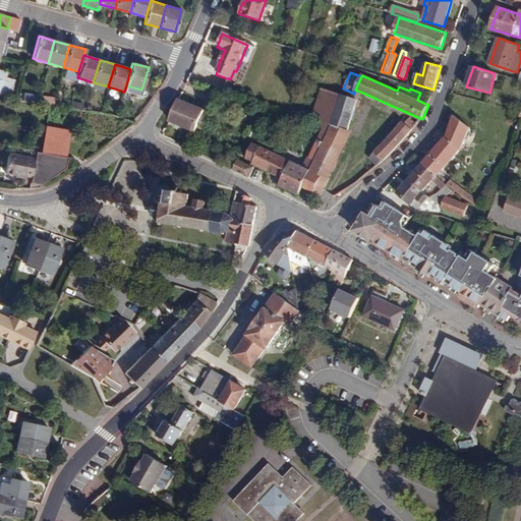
[(0,97),(12,99),(18,80),(5,77),(4,81),(0,80),(0,97)]
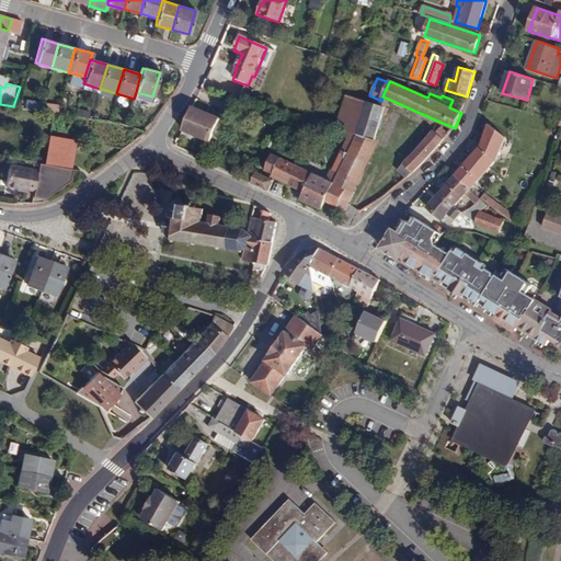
[(347,132),(358,135),(375,140),(382,115),(386,116),(389,109),(386,107),(386,105),(380,103),(379,102),(378,104),(346,95),(336,128),(347,132)]
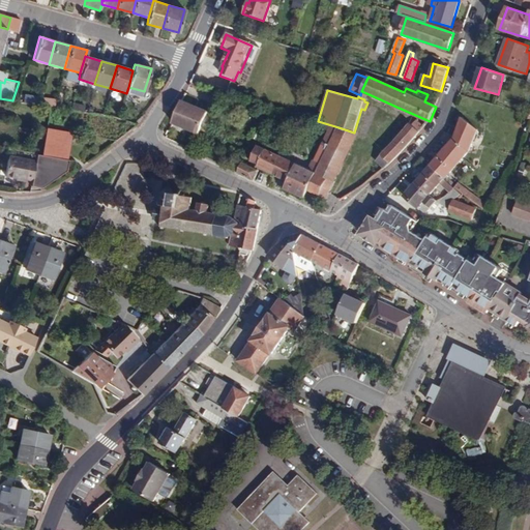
[(182,101),(174,123),(200,134),(202,130),(207,133),(212,118),(207,116),(209,113),(182,101)]
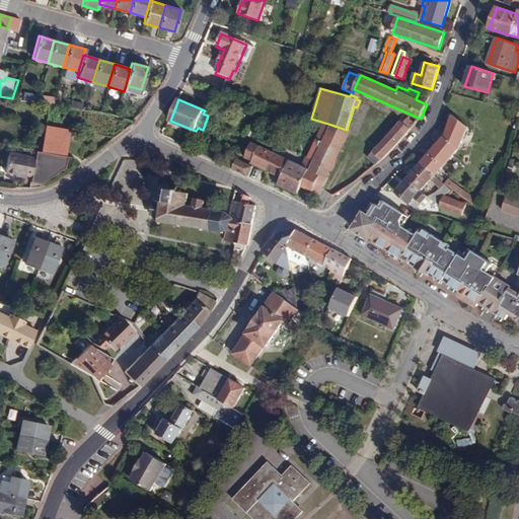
[(453,115),(446,135),(459,148),(468,127),(453,115)]
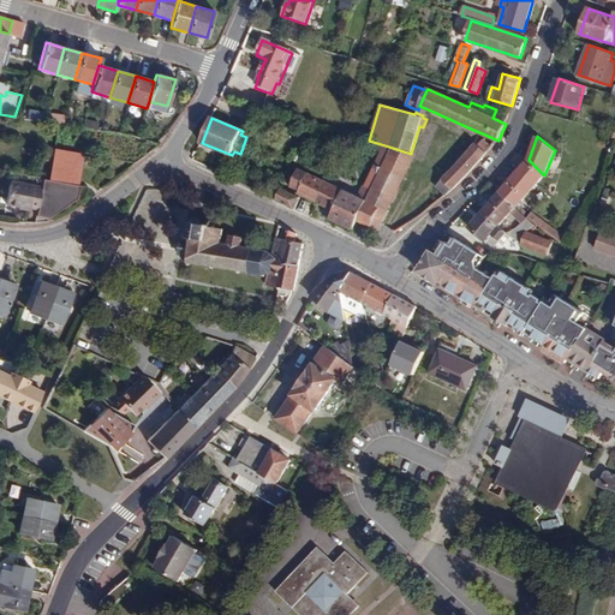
[(436,186),(447,196),(452,191),(471,173),(493,148),(483,139),(478,145),(476,143),(459,162),(436,186)]
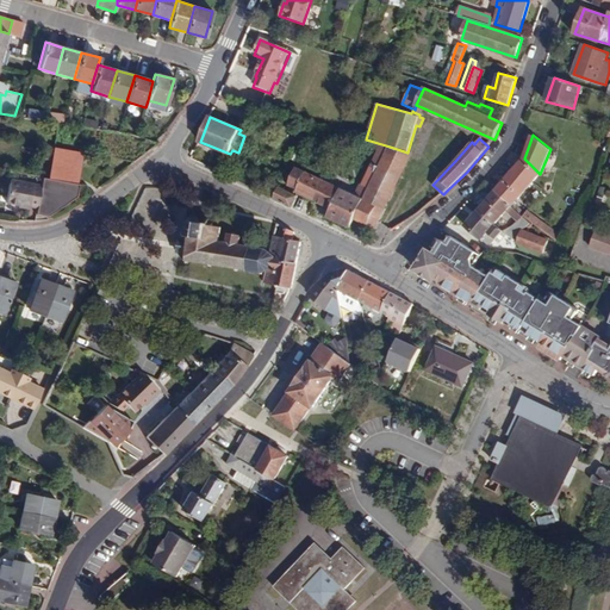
[(310,173),(299,193),(331,209),(328,217),(350,228),(355,219),(365,199),(390,147),(378,143),(359,182),(356,182),(352,193),(310,173)]
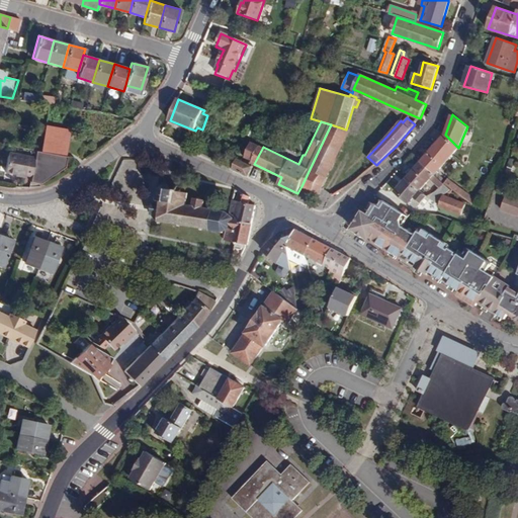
[(346,130),(331,124),(310,169),(327,177),(350,131),(346,130)]
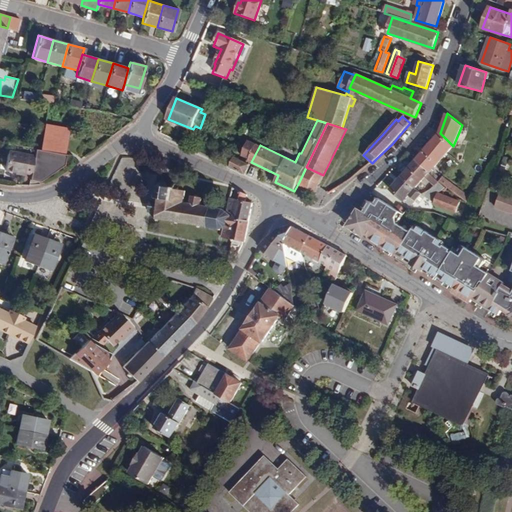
[(45,124),(40,150),(58,153),(63,127),(45,124)]
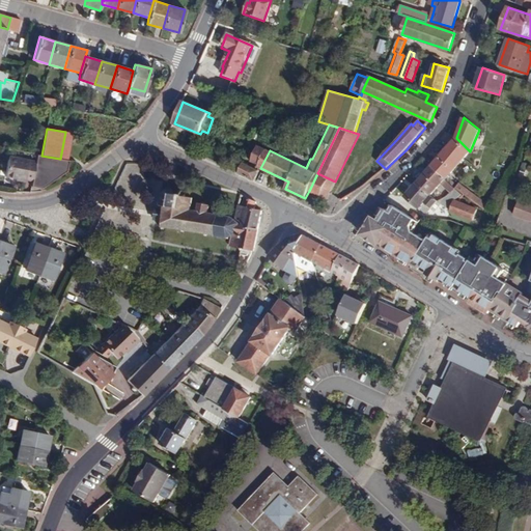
[(60,159),(67,160),(73,133),(65,132),(60,159)]
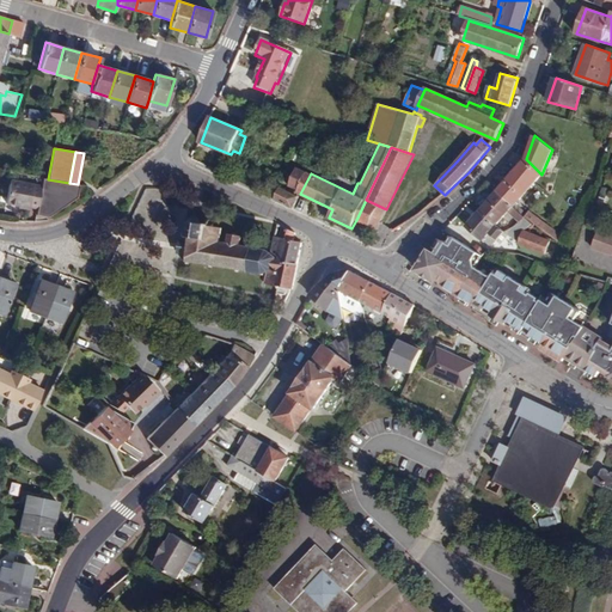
[(516,170),(533,184),(542,175),(526,159),(516,170)]
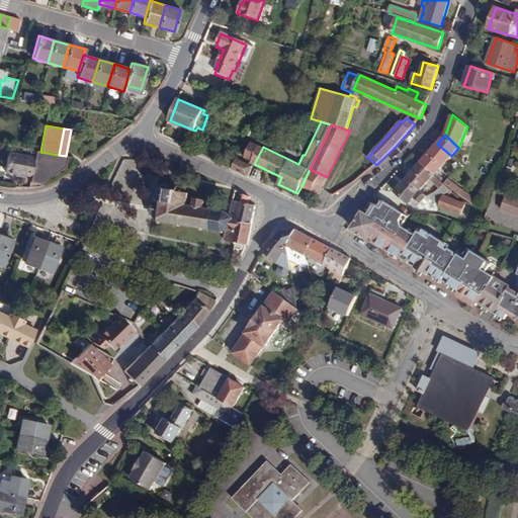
[(239,156),(254,164),(263,147),(240,136),(233,151),(240,154),(239,156)]
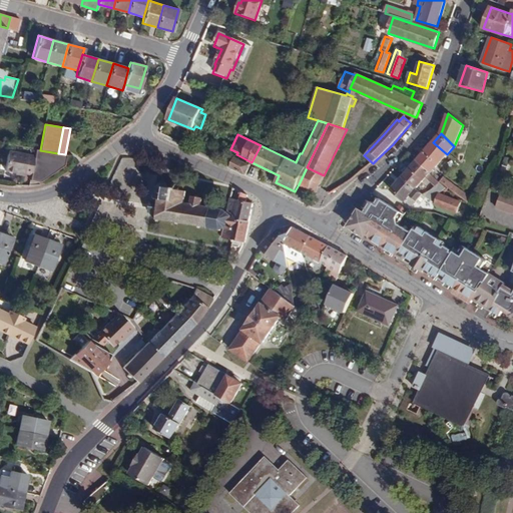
[(433,142),(417,160),(431,172),(440,182),(446,177),(444,176),(443,178),(433,170),(447,154),(433,142)]
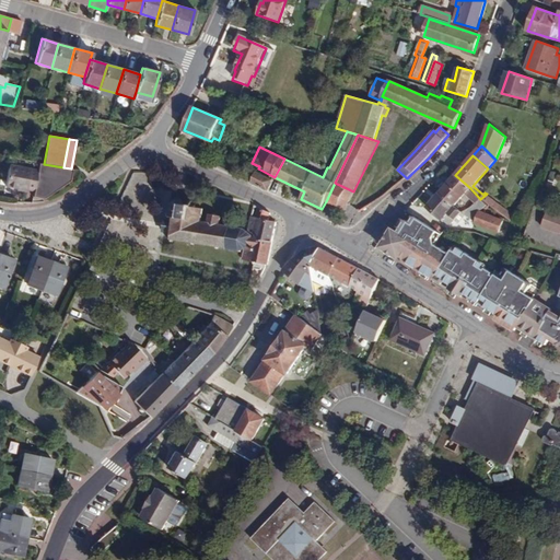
[(39,163),(37,171),(34,190),(33,197),(45,199),(71,181),(73,170),(71,168),(63,167),(44,164),(39,163)]
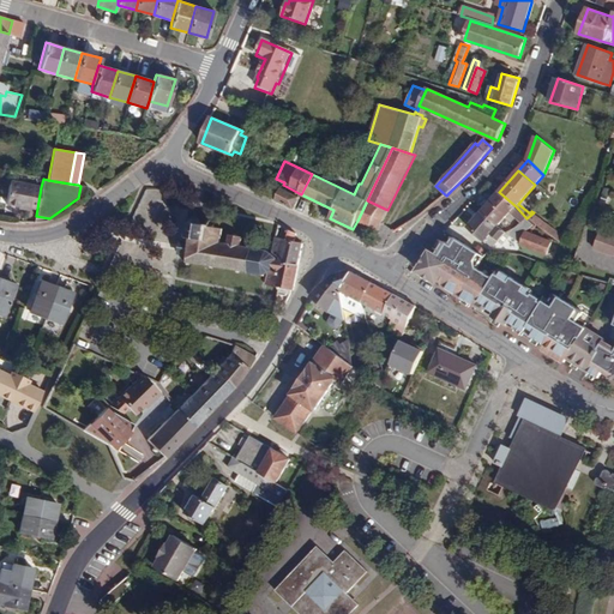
[(6,204),(37,209),(41,187),(10,181),(6,204)]
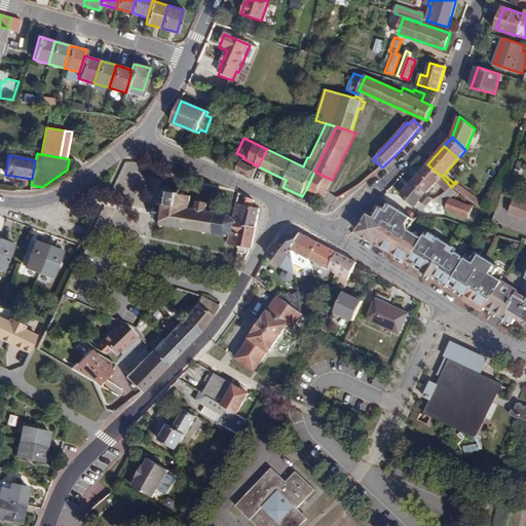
[(427,164),(412,182),(427,194),(442,177),(427,164)]
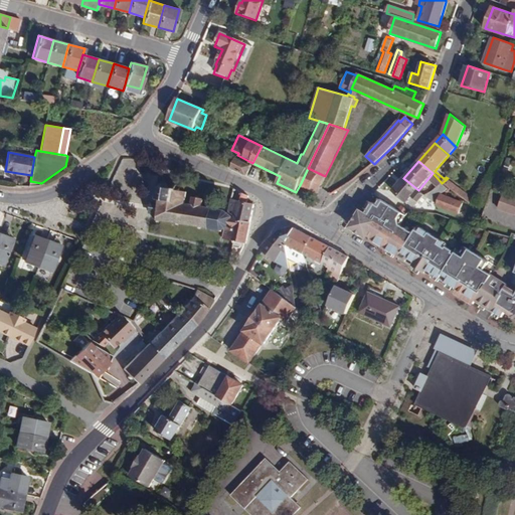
[(325,176),(308,168),(300,185),(317,193),(319,191),(326,176),(325,176)]
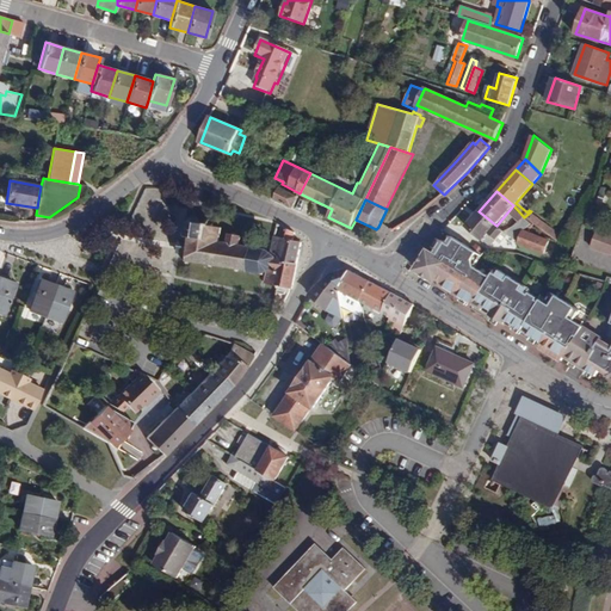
[(497,226),(479,211),(467,226),(483,240),(489,233),(497,240),(498,238),(503,232),(504,232),(497,226)]
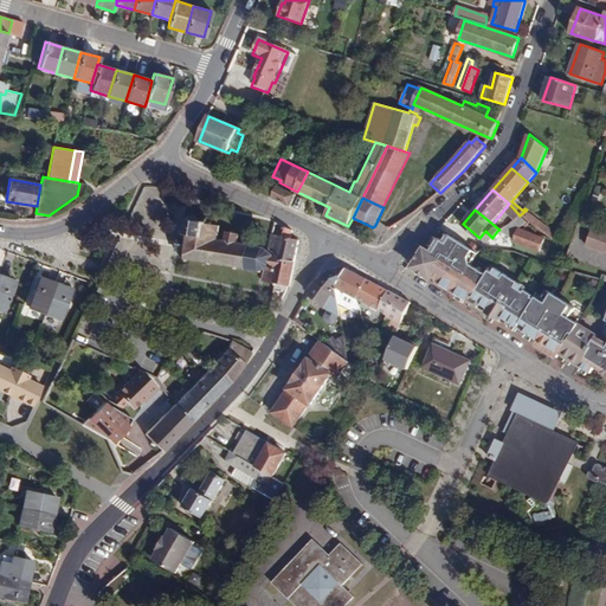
[(527,210),(520,216),(533,225),(553,238),(558,232),(527,210)]
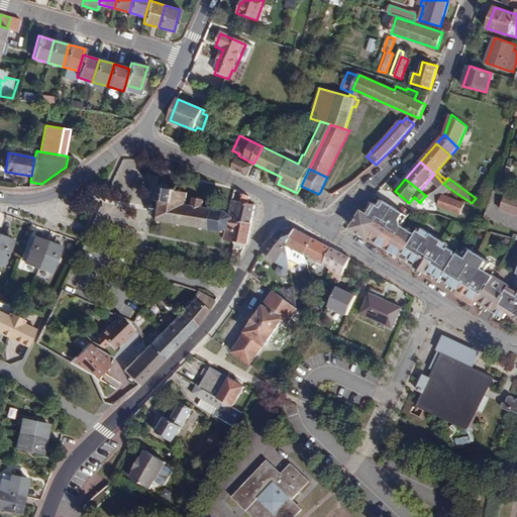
[(229,218),(230,209),(224,211),(202,207),(204,200),(201,199),(201,198),(200,197),(198,197),(197,198),(194,198),(192,205),(186,204),(188,192),(182,192),(182,190),(178,190),(179,186),(176,185),(175,189),(169,188),(168,184),(165,183),(162,183),(160,187),(163,192),(161,198),(157,197),(157,200),(160,201),(159,205),(157,215),(156,220),(158,220),(158,223),(160,223),(160,221),(220,230),(226,229),(229,218)]
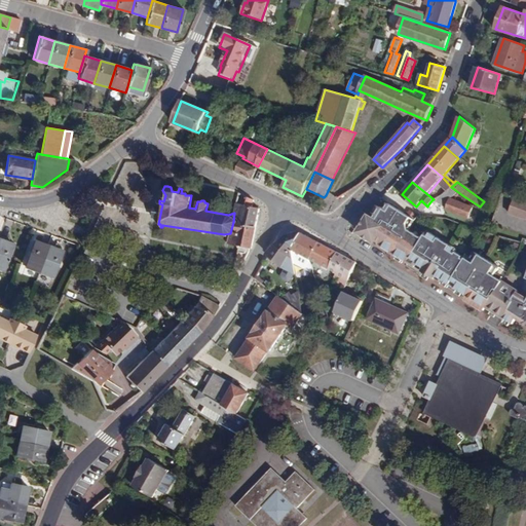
[(234,213),(233,222),(256,228),(260,209),(252,207),(254,200),(243,194),(240,204),(236,202),(234,213)]
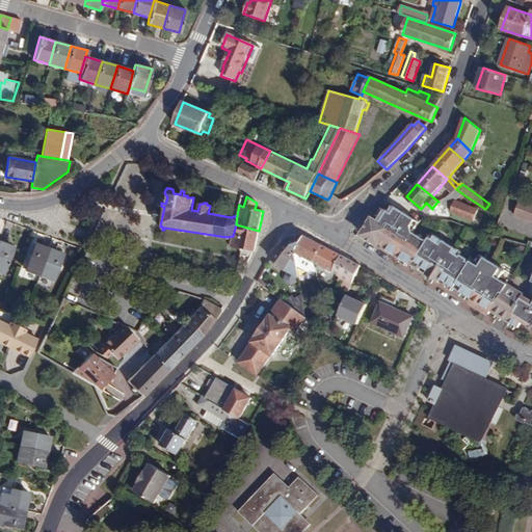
[(455,201),(452,211),(468,217),(475,220),(479,210),(455,201)]
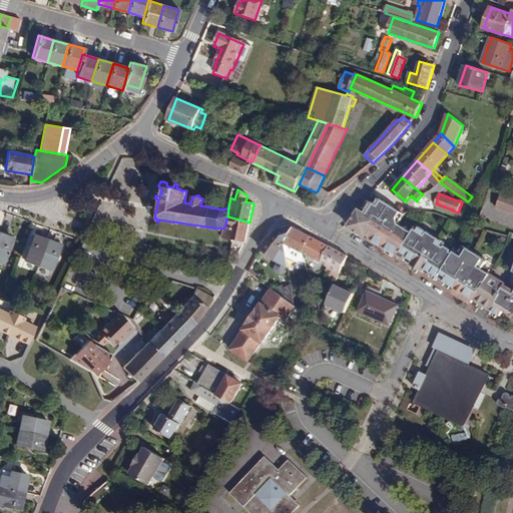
[(512,212),(512,196),(502,193),(497,207),(512,212)]
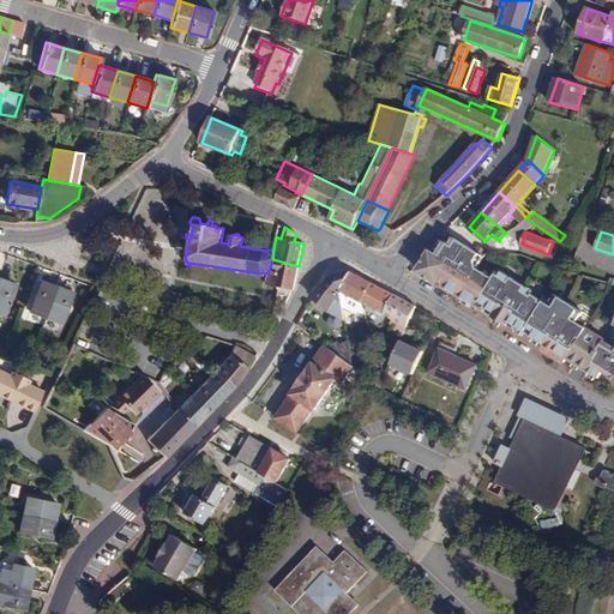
[(595,354),(603,341),(605,338),(587,327),(577,321),(579,318),(583,312),(557,294),(552,301),(546,296),(542,300),(533,293),(534,290),(499,270),(494,278),(477,268),(485,257),(455,238),(450,245),(445,241),(444,242),(439,251),(435,256),(431,253),(422,265),(423,270),(423,274),(426,275),(432,278),(464,299),(473,304),(476,306),(479,302),(497,313),(518,326),(527,332),(535,337),(543,342),(547,344),(543,348),(558,357),(560,353),(569,357),(589,371),(599,356),(595,354)]
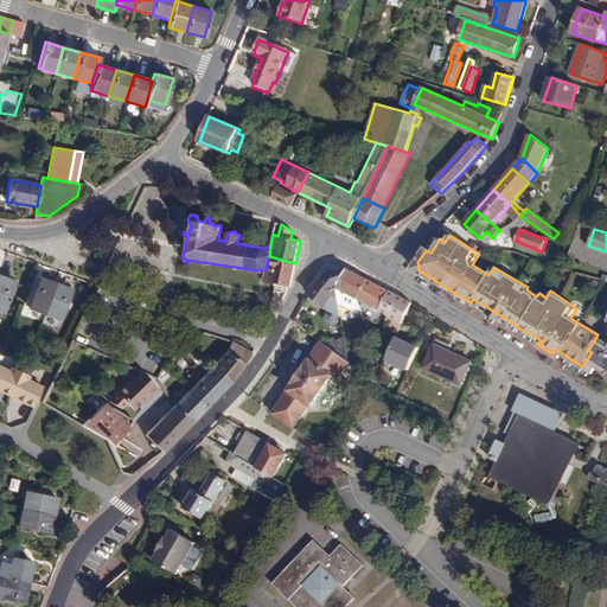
[(184,253),(186,241),(178,238),(177,246),(177,250),(184,253)]
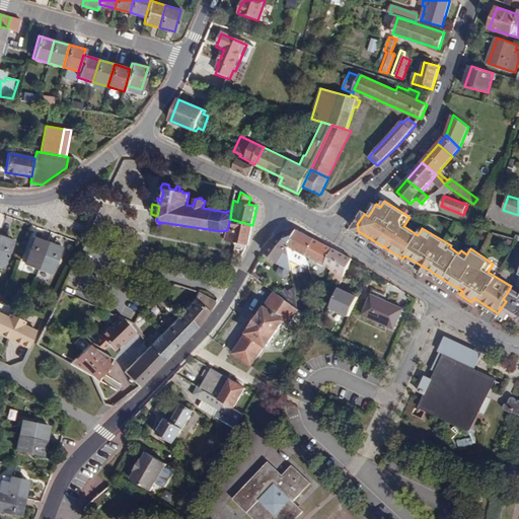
[(230,219),(227,230),(225,240),(238,244),(248,246),(252,225),(230,219)]
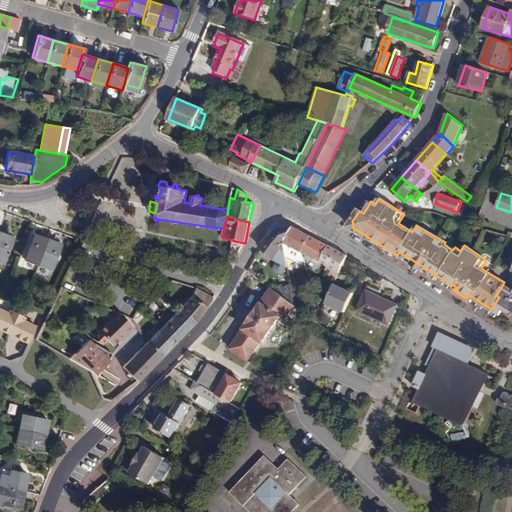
[(286,245),(295,228),(292,226),(286,227),(279,230),(266,240),(263,244),(286,258),(281,243),(286,245)]
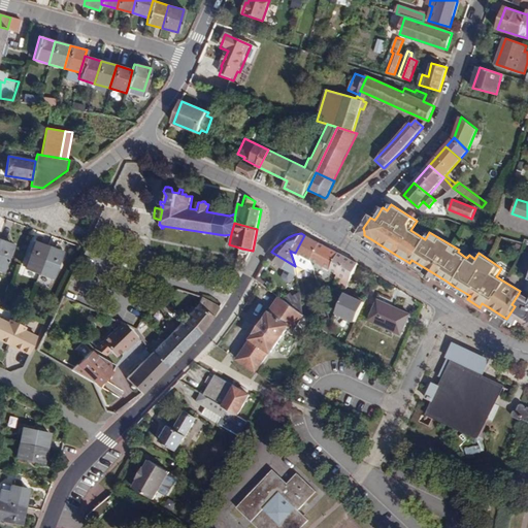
[(290,251),(295,266),(310,260),(320,243),(304,235),(295,253),(290,251)]
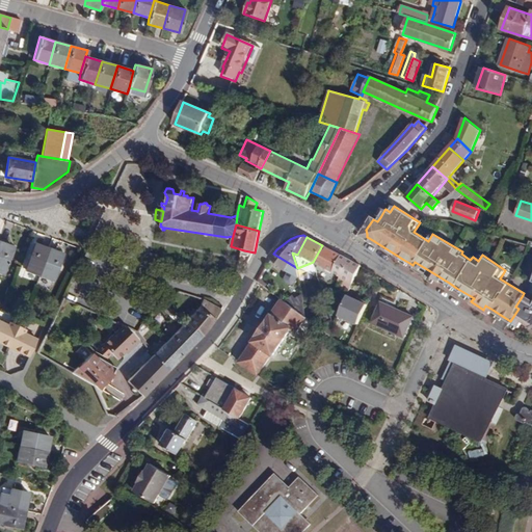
[(14,247),(0,242),(0,271),(4,273),(14,247)]
